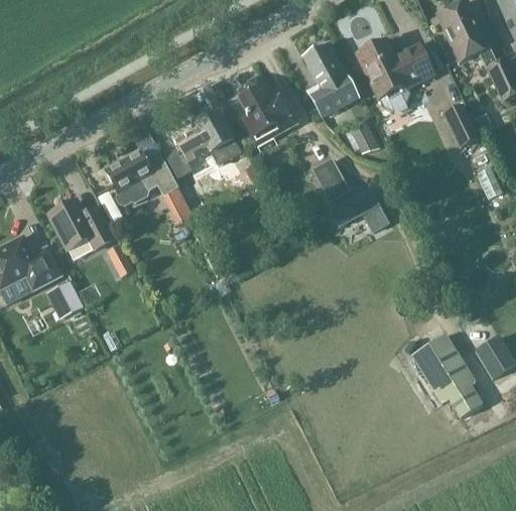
[(464,0),(436,12),(459,60),(479,50),(502,100),(515,93),(515,72),(508,56),(498,61),(469,0),(464,0)]
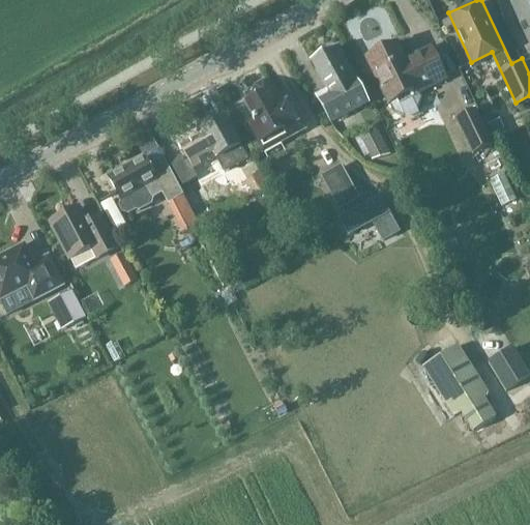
[(510,0),(529,40),(529,0),(510,0)]
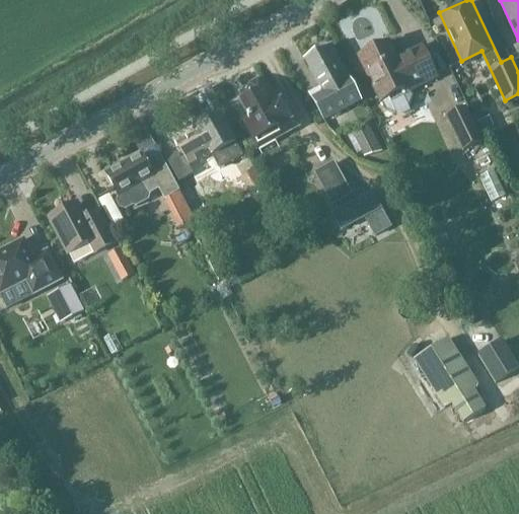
[(389,38),(358,53),(379,97),(381,101),(383,100),(387,108),(394,111),(409,103),(412,93),(409,87),(437,74),(422,43),(397,54),(389,38)]
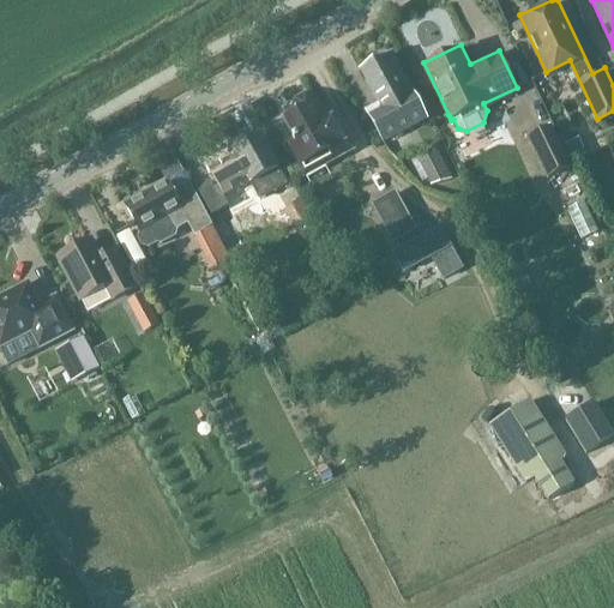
[(426,115),(392,49),(361,66),(379,101),(366,107),(383,138),(426,115)]
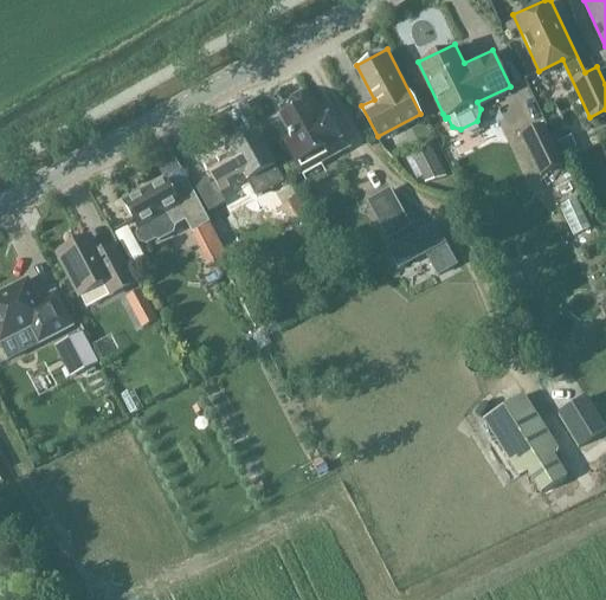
[(288,90),(285,101),(289,107),(281,113),(290,129),(282,134),(301,166),(347,137),(323,100),(315,104),(310,96),(313,95),(308,88),(297,84),(288,90)]
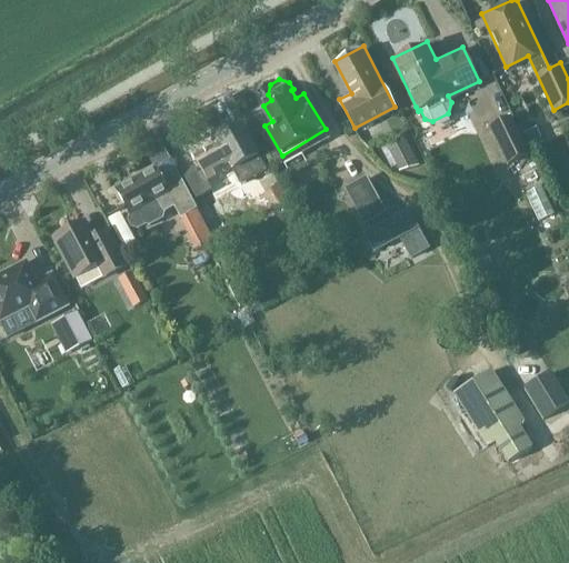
[(510,116),(489,126),(507,163),(528,153),(510,116)]
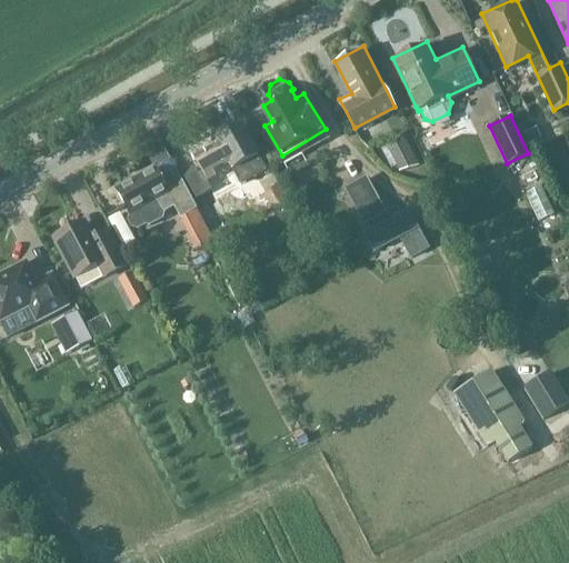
[(263,181),(270,178),(240,122),(216,136),(250,198),(267,188),(263,181)]
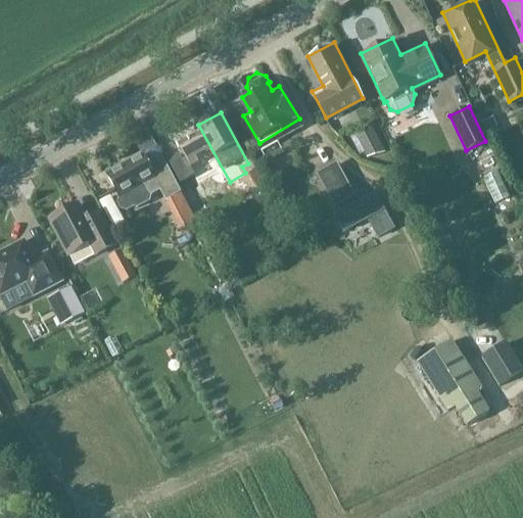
[(383,146),(371,121),(354,129),(366,154),(383,146)]
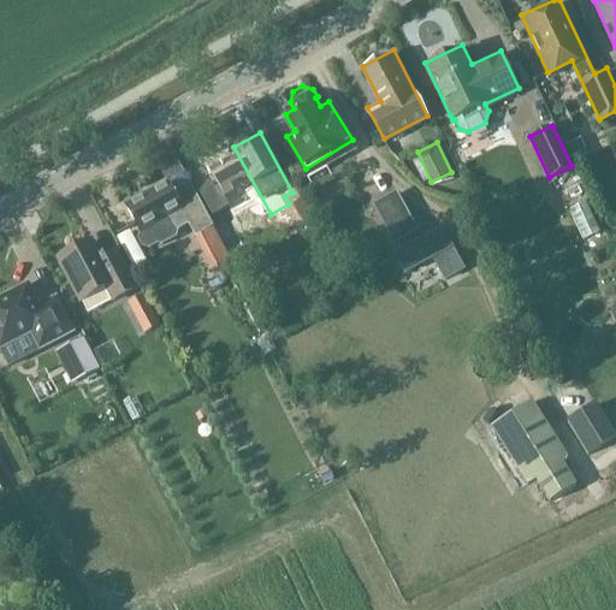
[(213,176),(196,184),(212,212),(227,202),(213,176)]
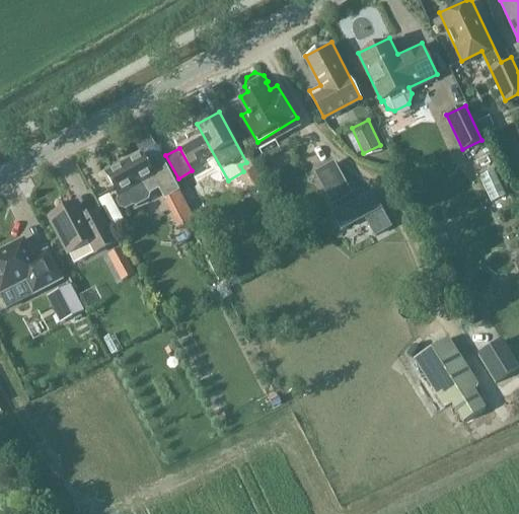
[(179,188),(171,172),(160,151),(144,160),(139,150),(105,169),(119,193),(117,198),(120,204),(126,206),(133,202),(136,203),(148,196),(148,191),(159,186),(164,196),(179,188)]
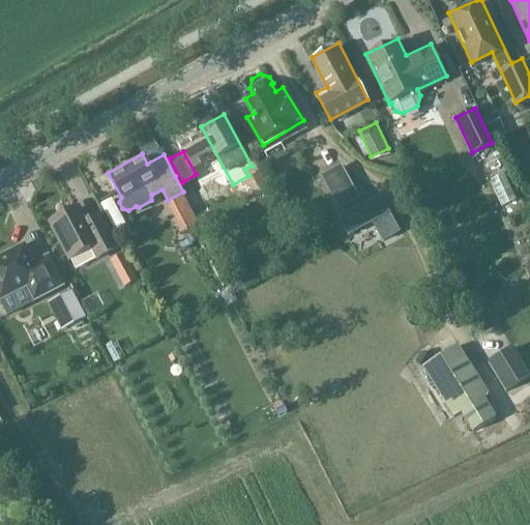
[(320,172),(339,206),(359,195),(341,161),(320,172)]
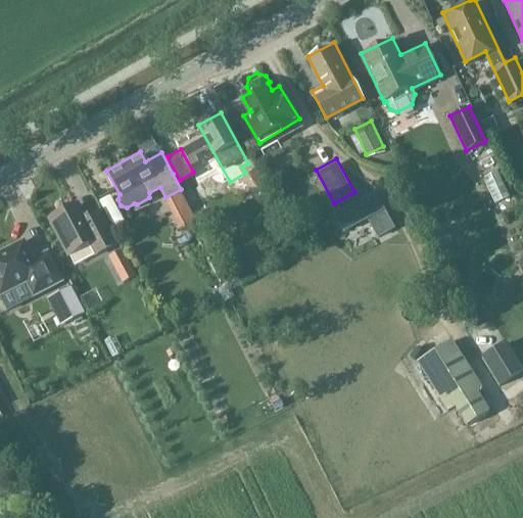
[(256,166),(249,170),(257,184),(264,180),(256,166)]
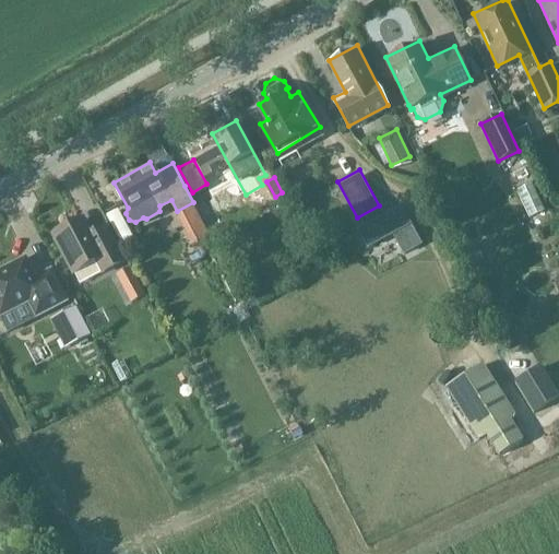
[(400,202),(356,225),(367,244),(392,230),(403,249),(420,240),(400,202)]
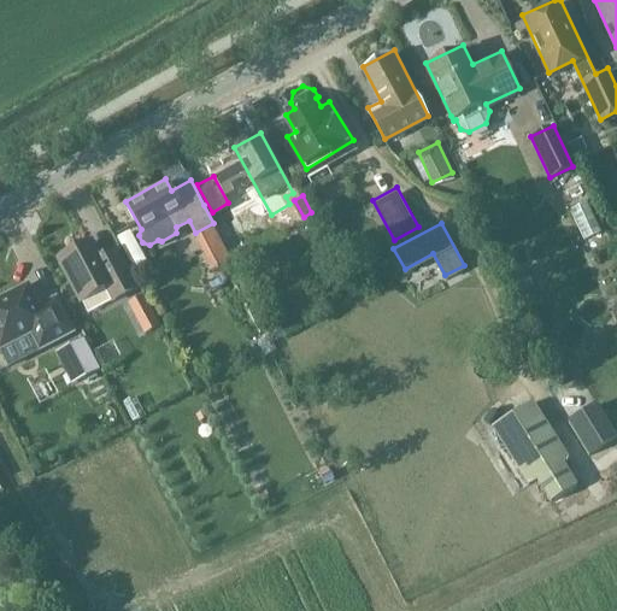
[(129,227),(117,234),(133,264),(145,258),(129,227)]
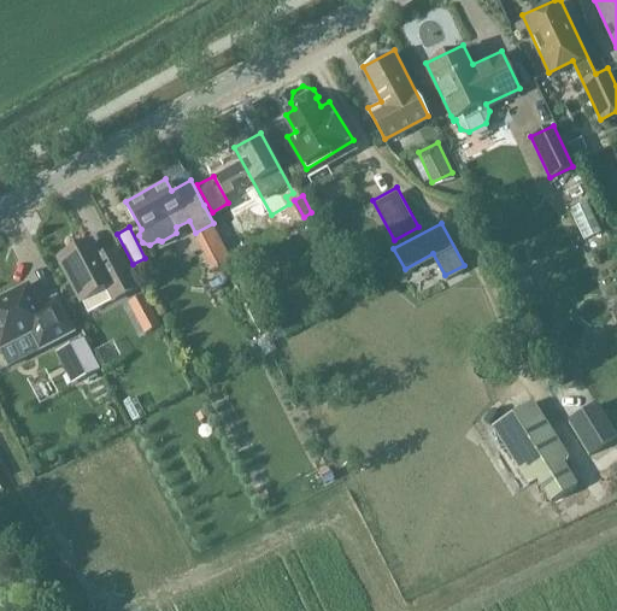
[(116,246),(101,254),(92,236),(59,253),(82,297),(107,283),(115,297),(136,285),(116,246)]
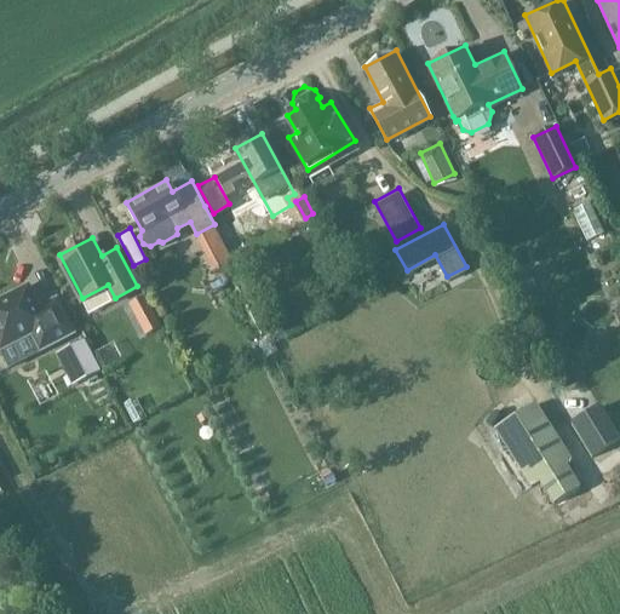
[(145,259),(133,265),(138,275),(151,269),(145,259)]
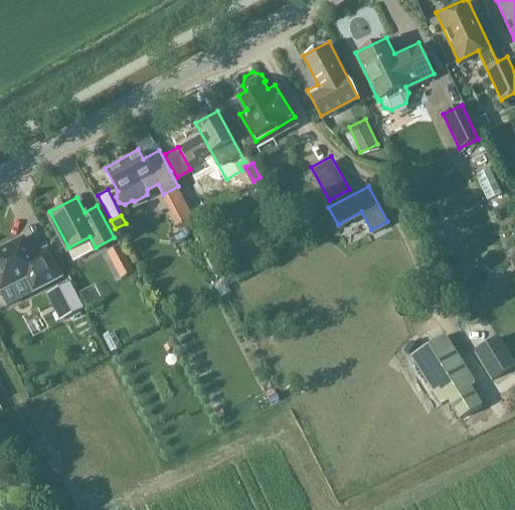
[(437,221),(424,226),(434,244),(446,239),(437,221)]
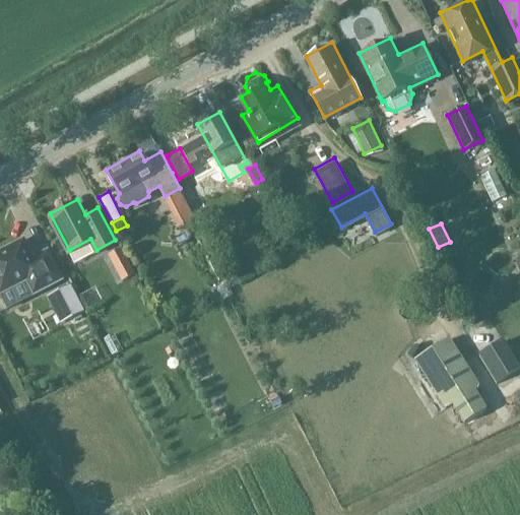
[(124,232),(117,236),(121,243),(128,239),(124,232)]
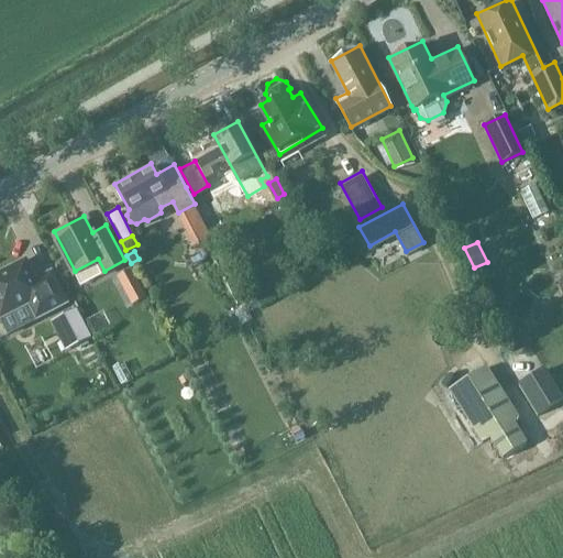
[(0,269),(0,315),(8,329),(34,315),(66,299),(50,267),(34,276),(24,256),(0,269)]
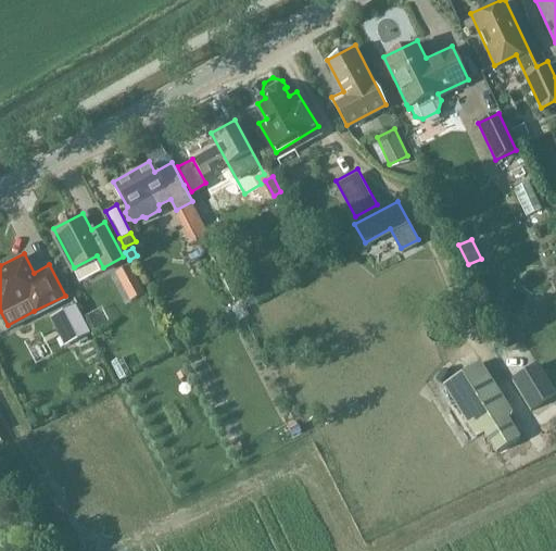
[(127,263),(114,271),(117,278),(125,274),(131,271),(127,263)]
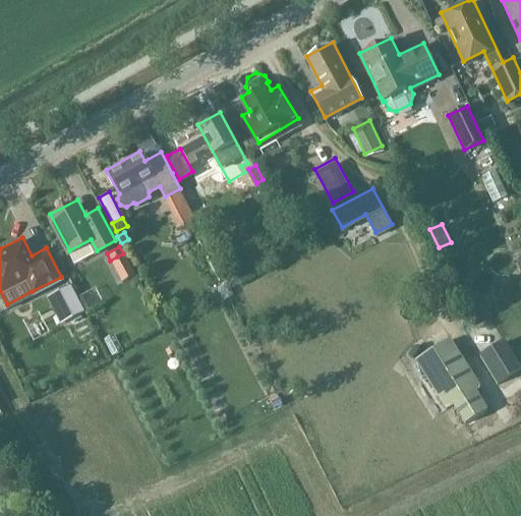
[(63,299),(72,316),(83,309),(67,280),(45,291),(52,305),(63,299)]
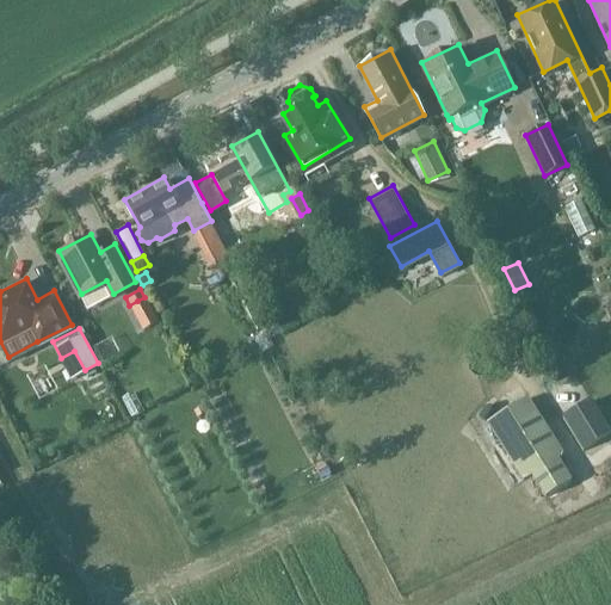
[(486,420),(520,476),(530,471),(543,493),(571,476),(556,455),(562,451),(526,394),(486,420)]
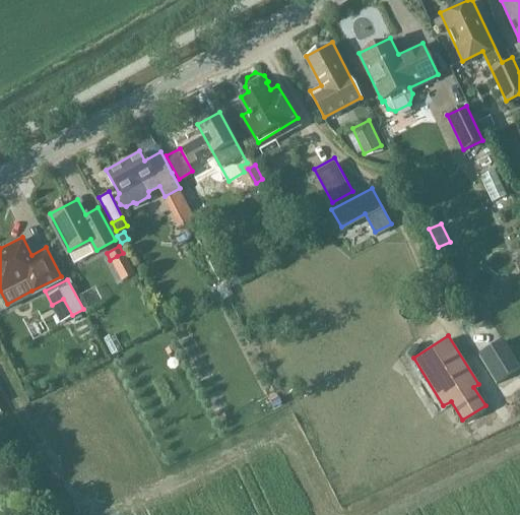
[(519,364),(504,336),(478,352),(495,381),(519,365),(519,364)]
